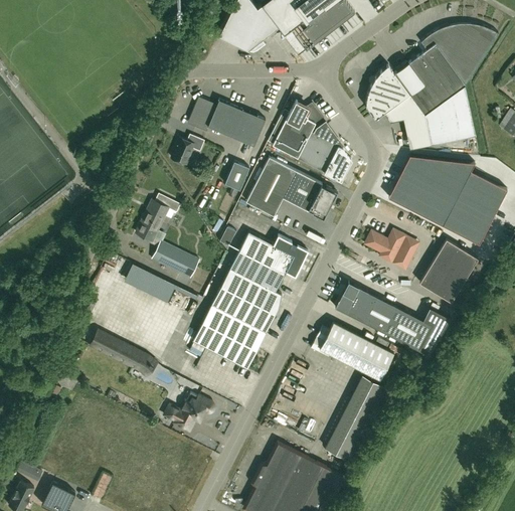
[(262,40),(279,27),(263,6),(258,10),(248,0),(236,0),(219,37),(247,51),(248,50),(252,51),(256,50),(265,44),(262,40)]
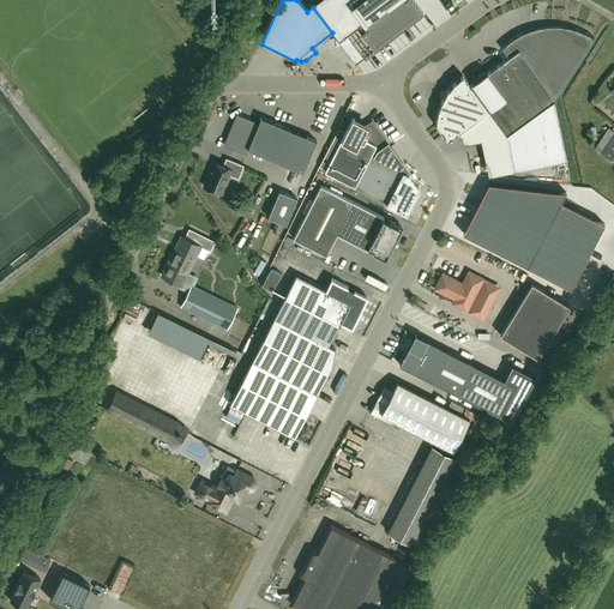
[(321,0),(313,7),(332,32),(332,34),(331,34),(336,38),(335,40),(353,64),(362,58),(363,60),(365,61),(375,53),(373,49),(403,26),(404,28),(409,24),(408,23),(420,13),(409,0),(405,0),(404,2),(402,0),(321,0)]
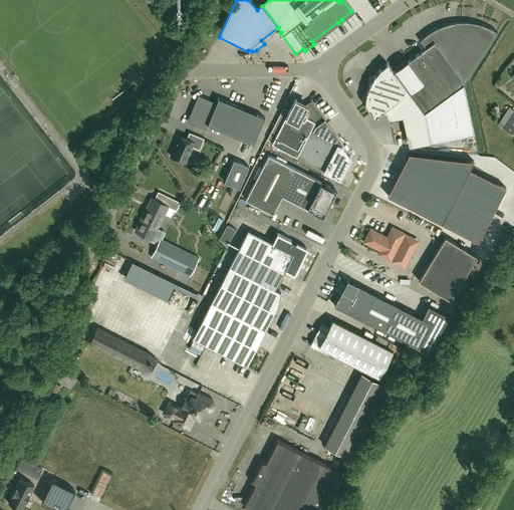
[(179,12),(181,6),(172,2),(169,8),(179,12)]
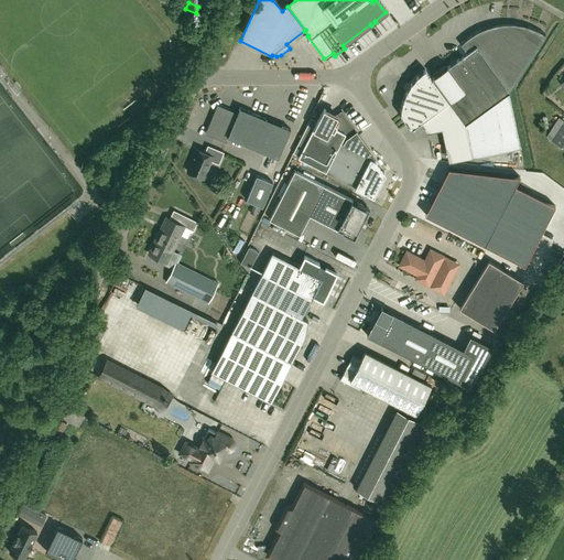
[(402,106),(401,118),(413,133),(422,127),(430,136),(443,133),(465,128),(472,160),(520,150),(509,95),(545,38),(543,36),(538,33),(529,30),(525,29),(519,28),(517,28),(510,27),(508,27),(501,28),(498,28),(491,29),(489,30),(480,33),(475,36),(473,38),(462,47),(467,55),(432,82),(425,73),(423,74),(416,79),(412,86),(407,95),(405,97),(403,104),(402,106)]
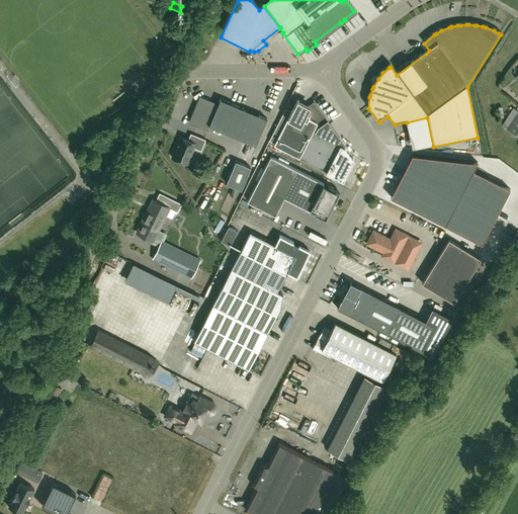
[(256,148),(267,121),(220,101),(218,106),(202,99),(198,101),(188,125),(206,133),(208,129),(256,148)]
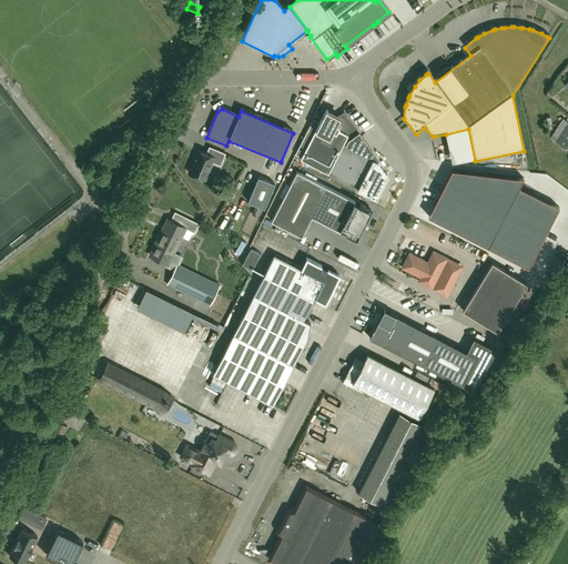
[(326,112),(301,162),(376,201),(388,179),(377,164),(343,147),(346,140),(351,142),(357,137),(344,117),(341,120),(326,112)]
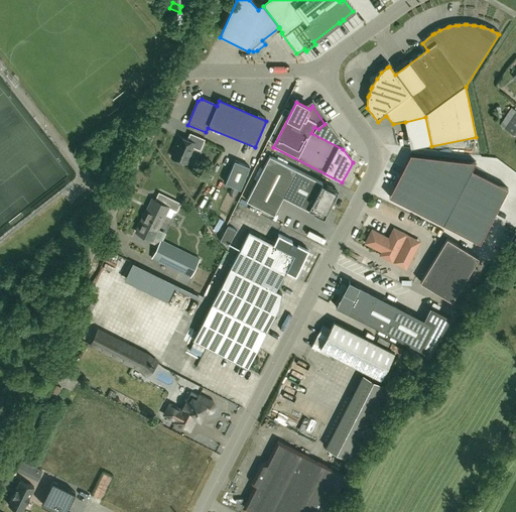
[(515,114),(511,111),(500,129),(515,139),(515,114)]
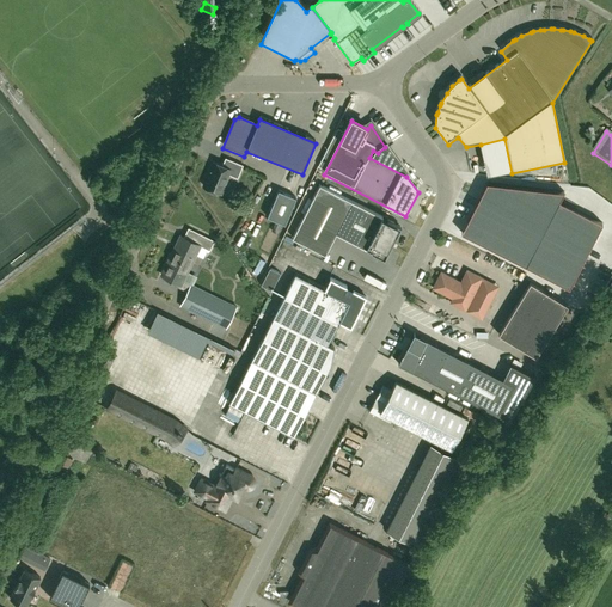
[(237,182),(243,169),(228,163),(225,170),(213,165),(203,189),(221,196),(228,177),(237,182)]
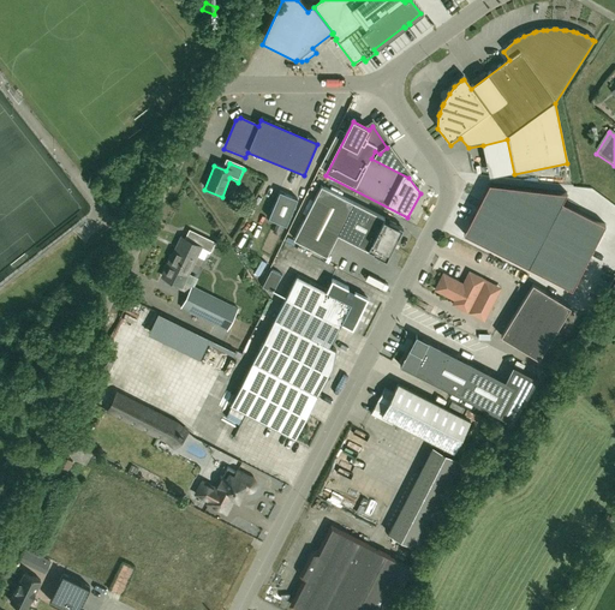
[(475,243),(572,293),(605,228),(562,205),(567,196),(515,190),(489,187),(464,237),(475,243)]
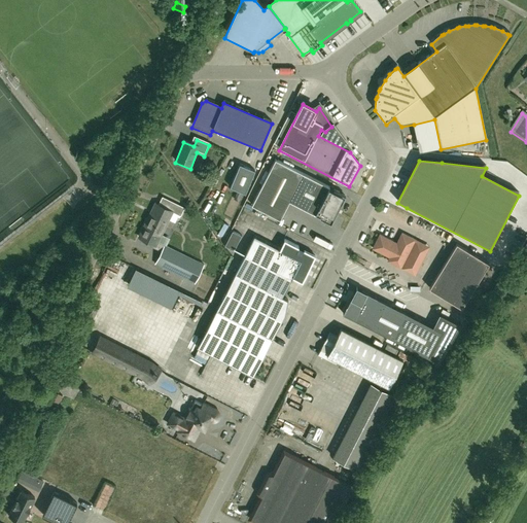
[(280,222),(289,204),(316,217),(330,224),(345,198),(329,190),(329,189),(275,162),(251,208),(280,222)]
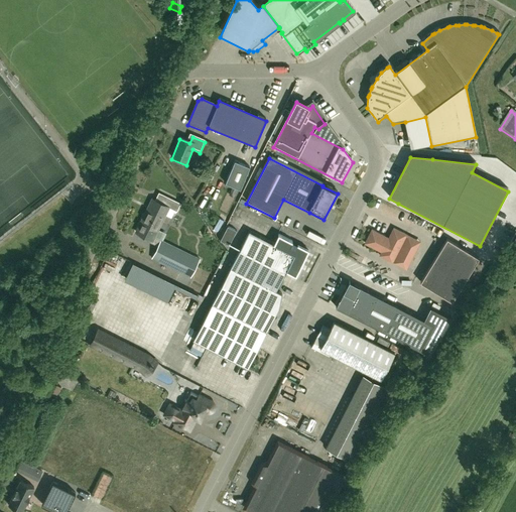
[(235,164),(225,186),(240,193),(249,170),(235,164)]
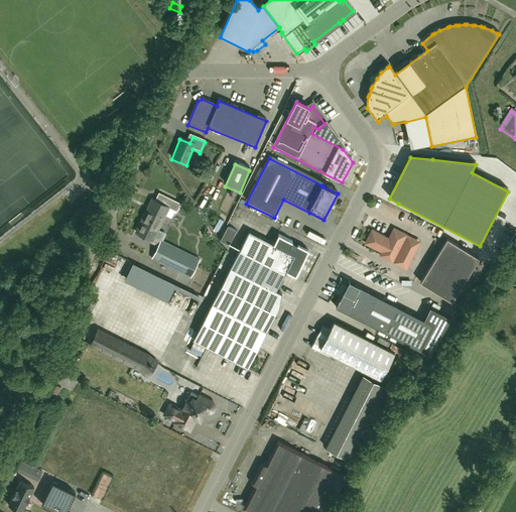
[(234,202),(238,194),(232,192),(229,199),(234,202)]
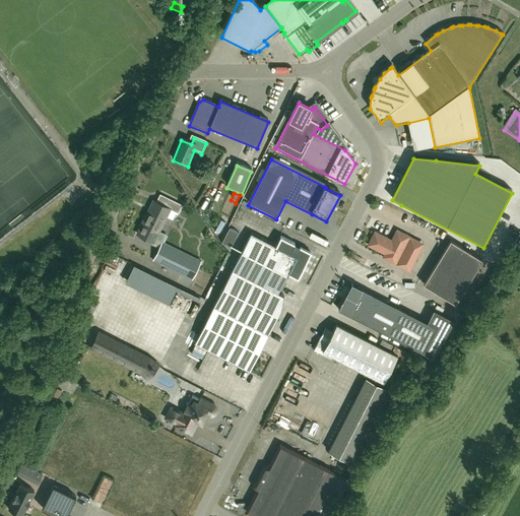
[(201,264),(155,242),(170,212),(178,216),(182,208),(169,201),(165,209),(153,203),(137,237),(145,241),(144,244),(158,251),(153,263),(192,282),(201,264)]
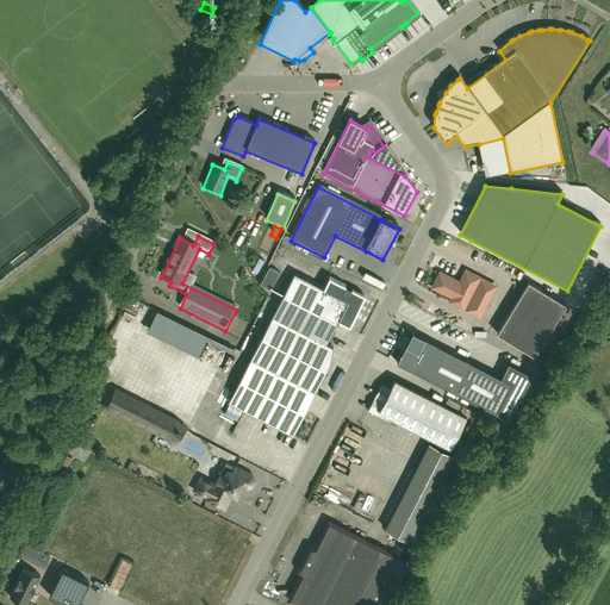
[(343,247),(338,253),(356,266),(361,260),(343,247)]
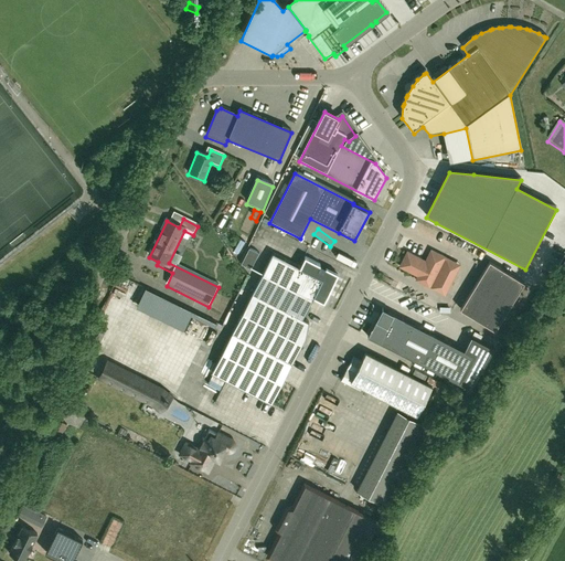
[(276,237),(273,244),(286,251),(289,245),(276,237)]
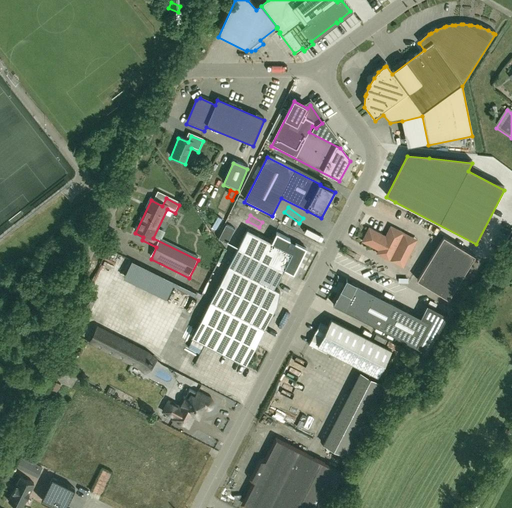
[(234,232),(225,227),(218,242),(227,246),(234,232)]
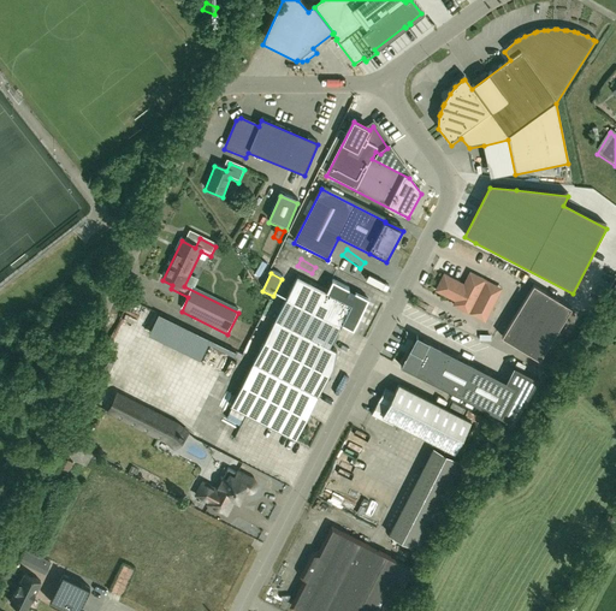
[(502,292),(486,284),(469,276),(463,288),(444,278),(436,294),(455,304),(454,308),(485,325),(502,292)]
